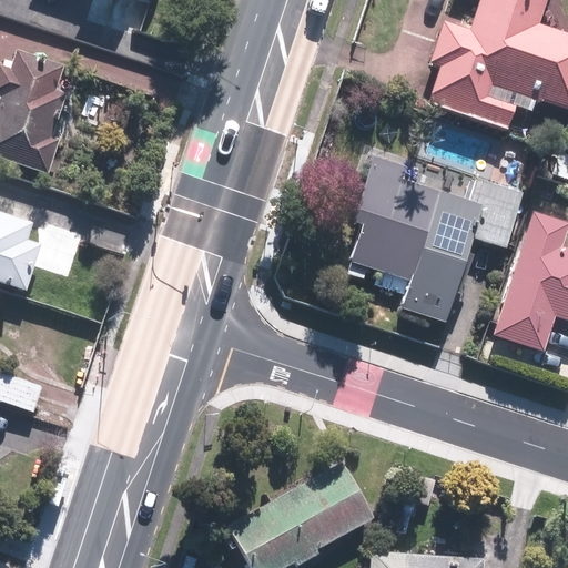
[(432,63),(443,68),(430,103),(508,129),(519,93),(567,109),(567,33),(538,24),(546,0),(478,0),(468,31),(445,23),(432,63)]
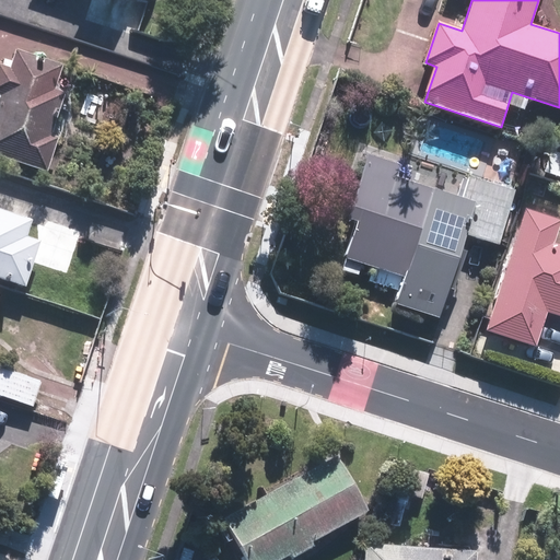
[(58,138),(50,135),(66,92),(56,89),(63,66),(18,49),(11,69),(0,65),(0,93),(2,94),(0,100),(0,155),(47,172),(58,138)]
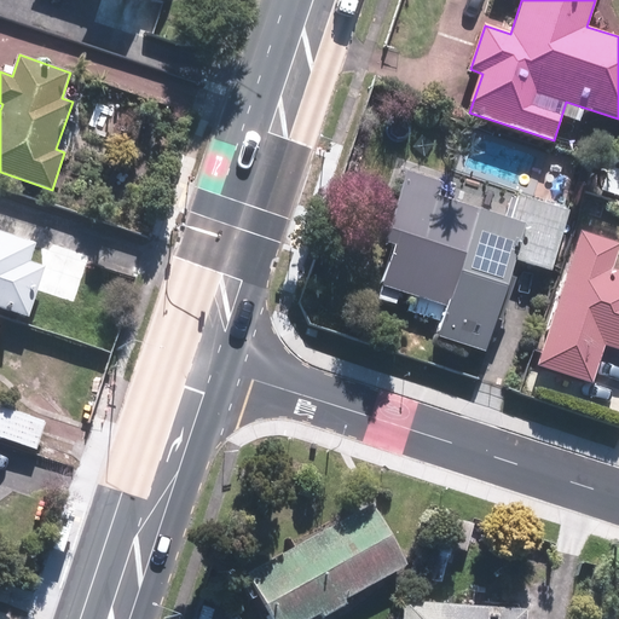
[(484,353),(513,260),(550,272),(570,210),(518,195),(510,218),(439,195),(444,181),(406,171),(383,242),(398,247),(386,285),(446,305),(435,337),(484,353)]
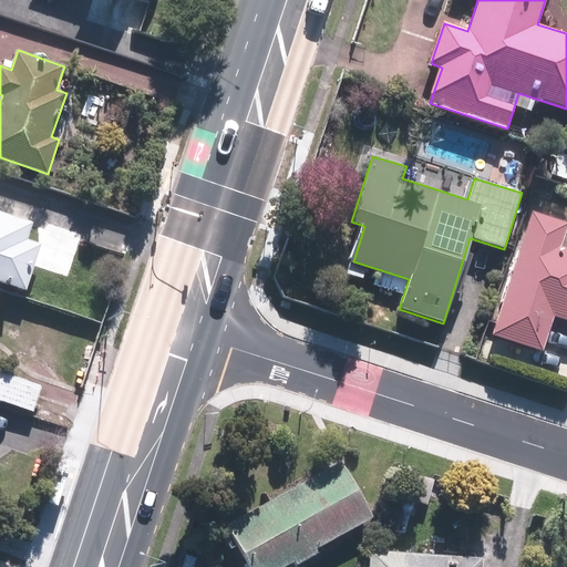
[(0,210),(0,281),(24,290),(39,245),(24,240),(31,222),(0,210)]
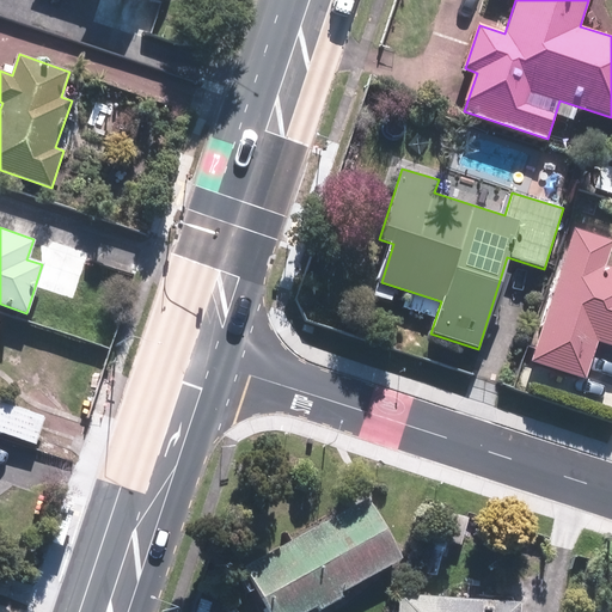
[(611,245),(611,240),(574,230),(532,362),(587,379),(599,342),(611,346),(611,268),(606,265),(611,245)]
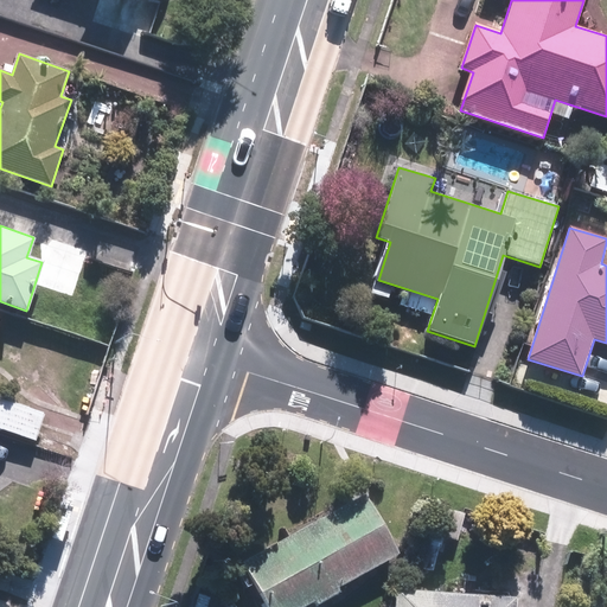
[(0,397),(0,428),(36,440),(45,414),(0,397)]
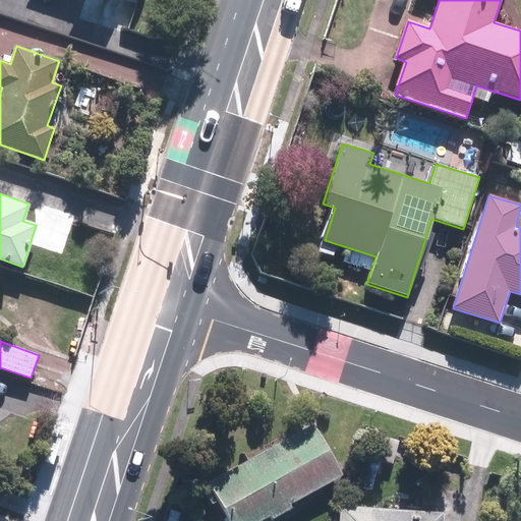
[(208,483),(229,520),(258,520),(342,473),(313,423),(208,483)]
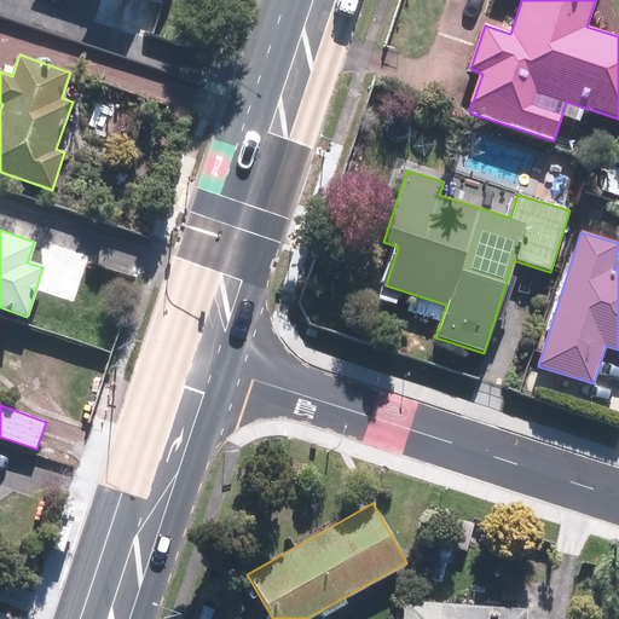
[(524,618),(525,606),(401,597),(399,618),(524,618)]
